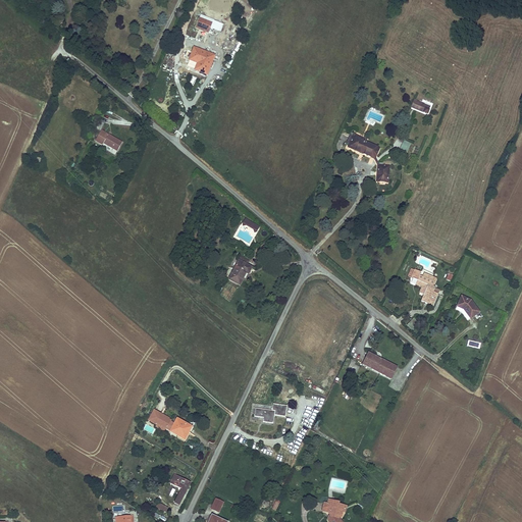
[(210,29),(213,22),(210,21),(205,19),(200,17),(196,29),(208,34),(210,29)]
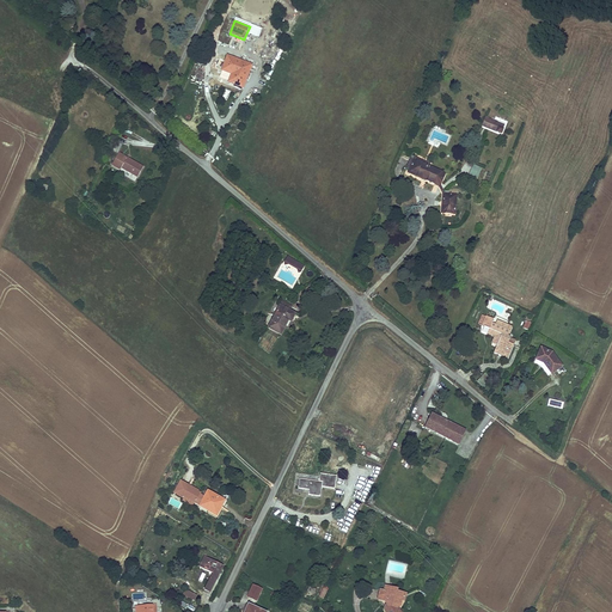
[(257,37),(261,28),(248,23),(246,25),(250,26),(246,34),(257,37)]
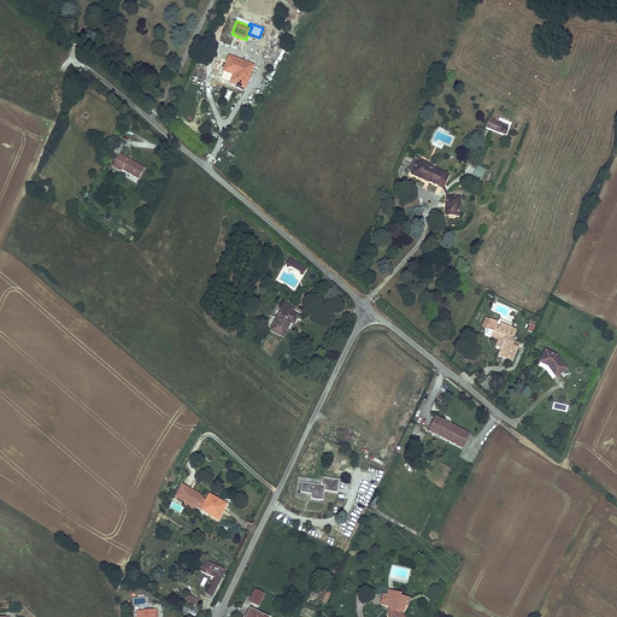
[(254,65),(229,56),(223,70),(233,74),(231,77),(229,83),(241,88),(245,78),(250,80),(254,65)]
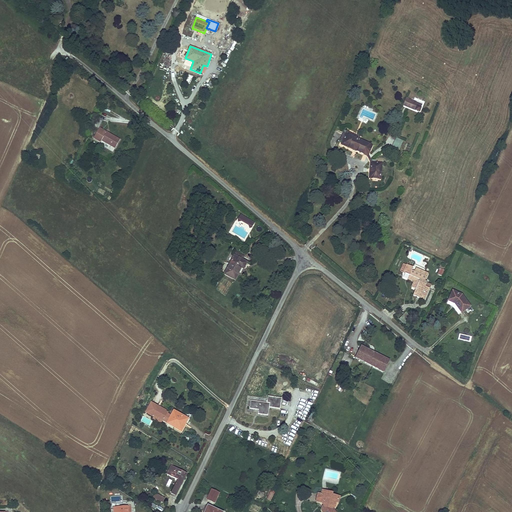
[(406,97),(403,105),(419,111),(422,103),(406,97)]
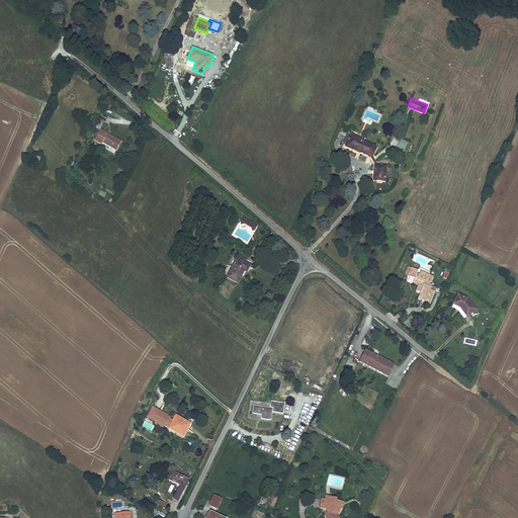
[(99,128),(94,126),(91,133),(96,135),(99,128)]
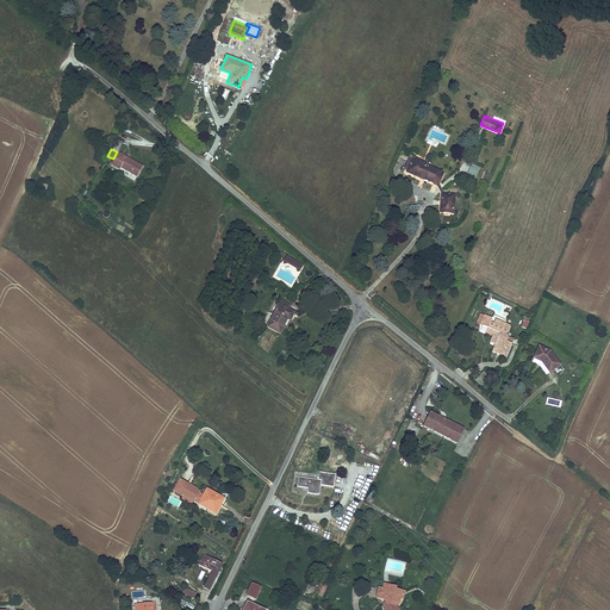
[(143,166),(118,153),(111,166),(119,170),(120,168),(137,178),(143,166)]
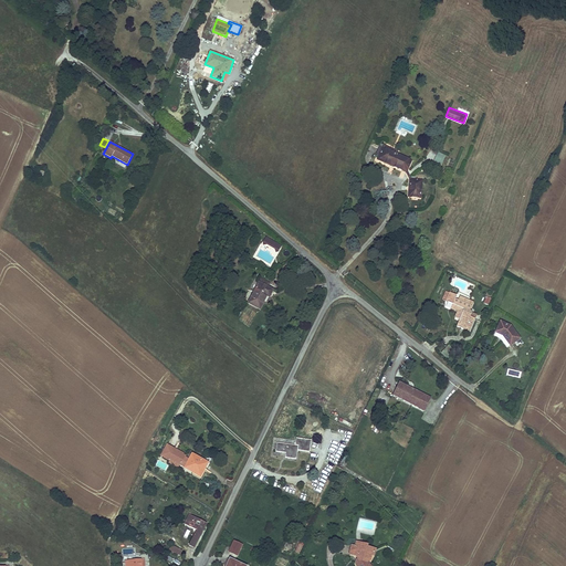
[(377,157),(380,158),(383,152),(397,158),(398,155),(381,147),(377,157)]
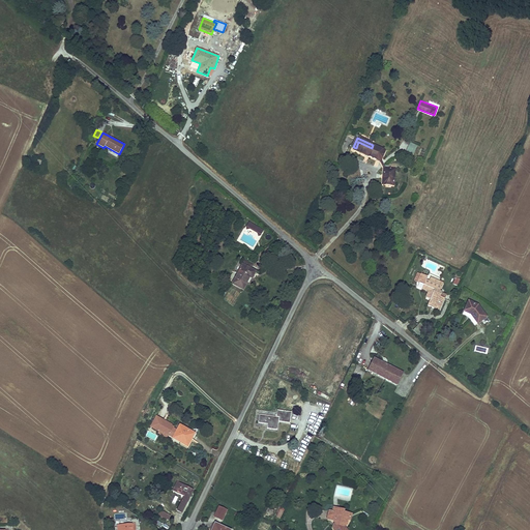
[(356,148),(354,152),(381,164),(385,153),(372,148),(358,142),(356,148)]
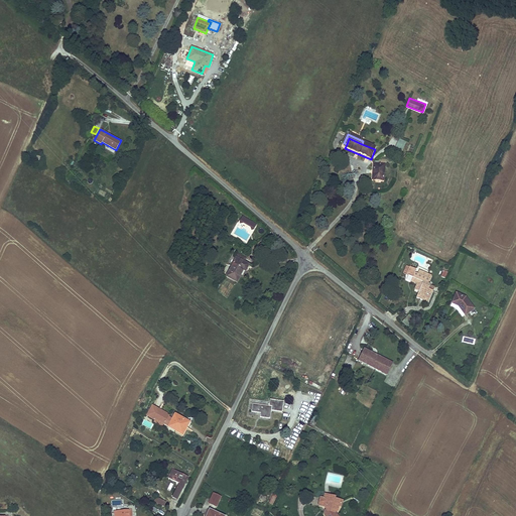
[(402,150),(406,141),(399,139),(396,147),(402,150)]
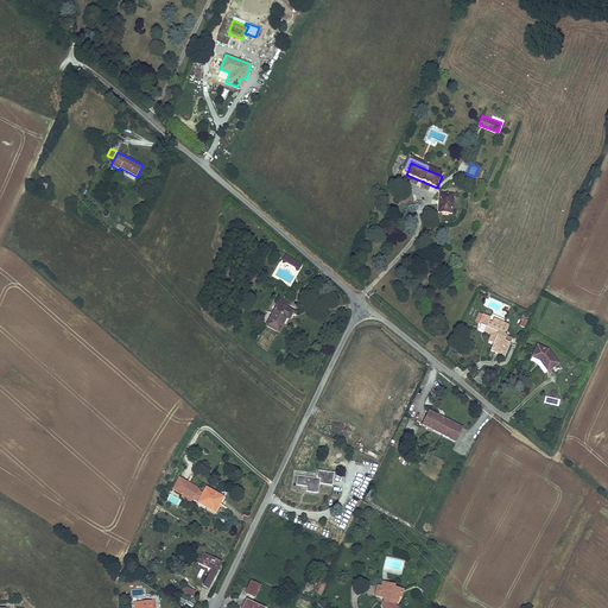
[(451,216),(453,196),(439,195),(438,215),(451,216)]
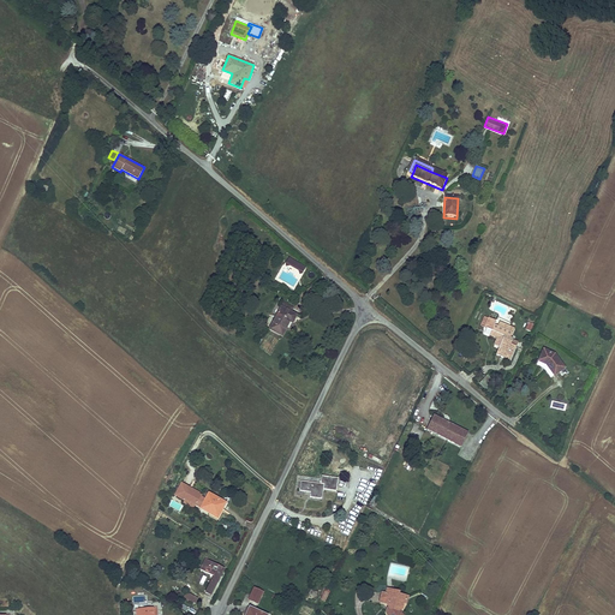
[(282,268),(302,276),(306,266),(287,258),(282,268)]
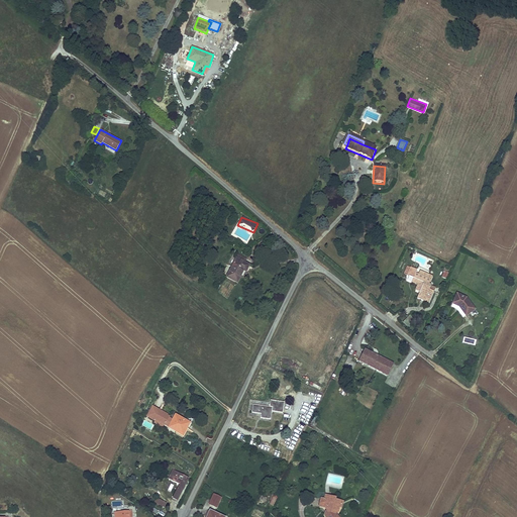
[(238,253),(226,277),(237,282),(242,271),(246,273),(250,264),(244,261),(246,257),(238,253)]
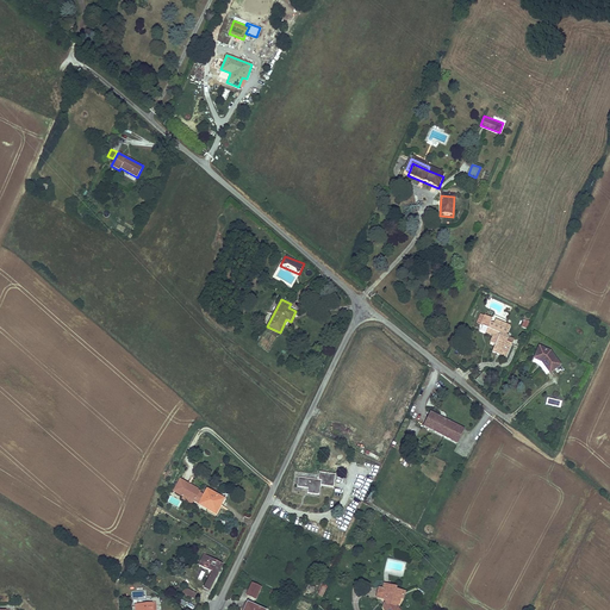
[(510,327),(499,322),(497,325),(490,323),(492,318),(484,316),(481,323),(484,324),(484,325),(487,327),(485,332),(491,335),(489,341),(495,343),(493,346),(500,349),(499,354),(506,356),(511,343),(506,342),(509,336),(506,335),(510,327)]
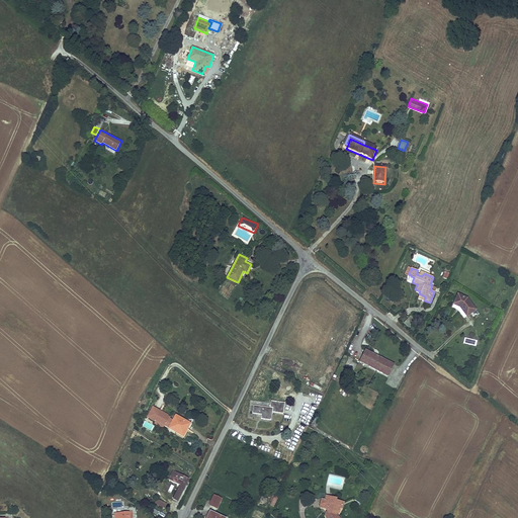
[(475,310),(466,297),(458,293),(452,307),(458,311),(463,318),(475,310)]
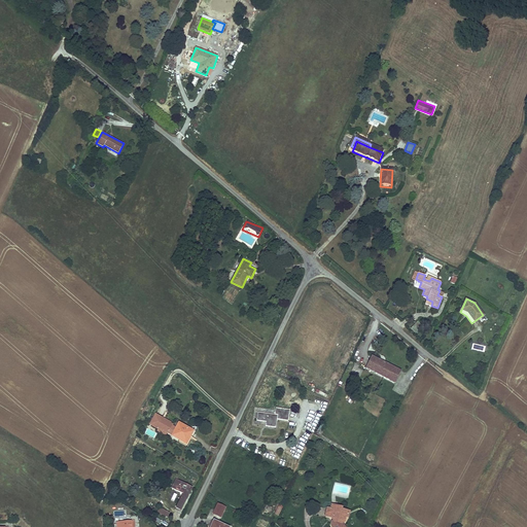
[(401,371),(372,356),(366,369),(396,383),(401,371)]
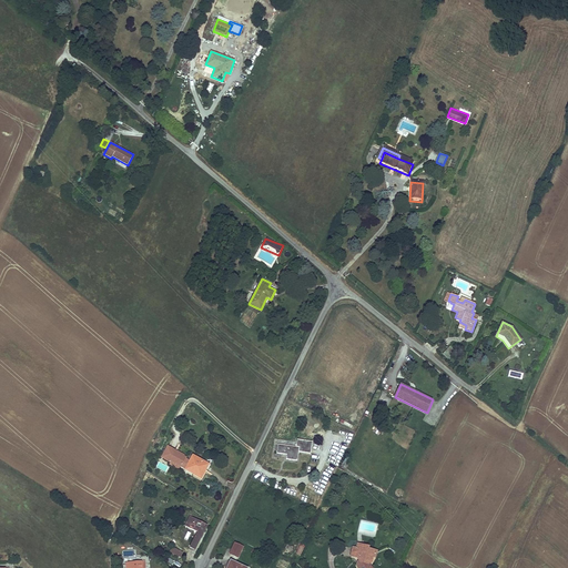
[(296,447),(279,445),(277,454),(287,455),(286,459),(297,460),(298,453),(311,454),(312,443),(297,440),(296,447)]
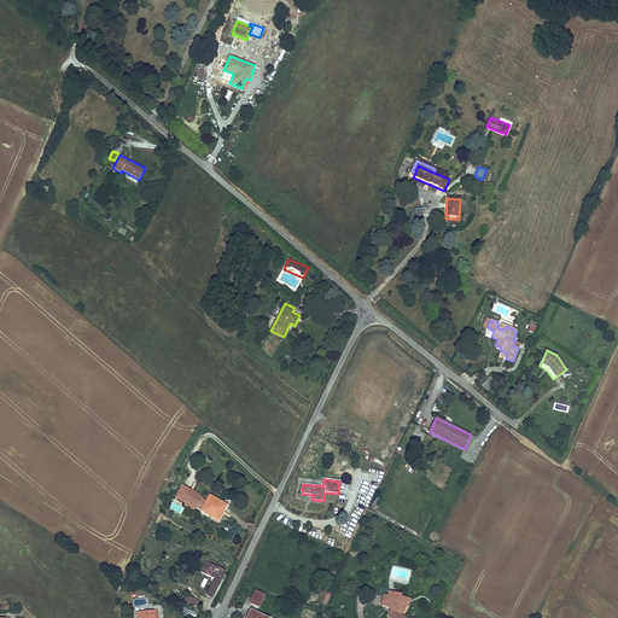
[(196,509),(199,512),(207,499),(182,484),(174,500),(193,511),(196,509)]
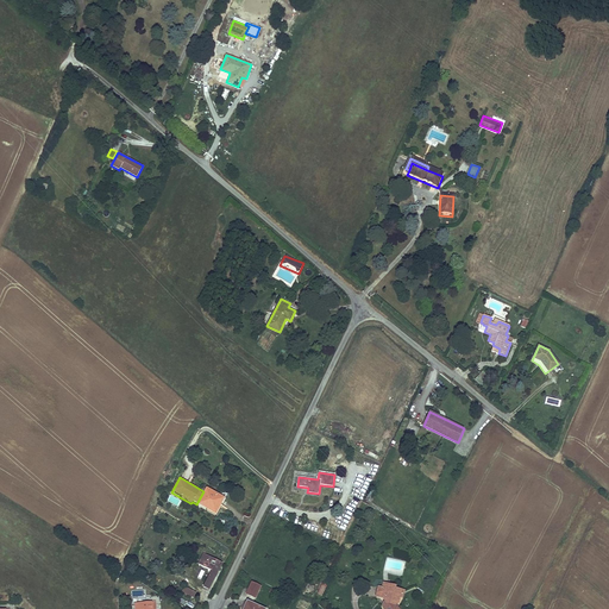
[(224,498),(208,490),(200,506),(215,514),(224,498)]
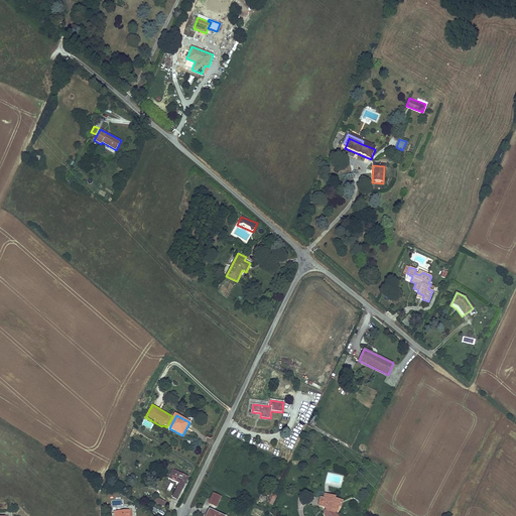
[(177,501),(188,479),(171,471),(167,479),(175,484),(178,485),(172,499),(177,501)]
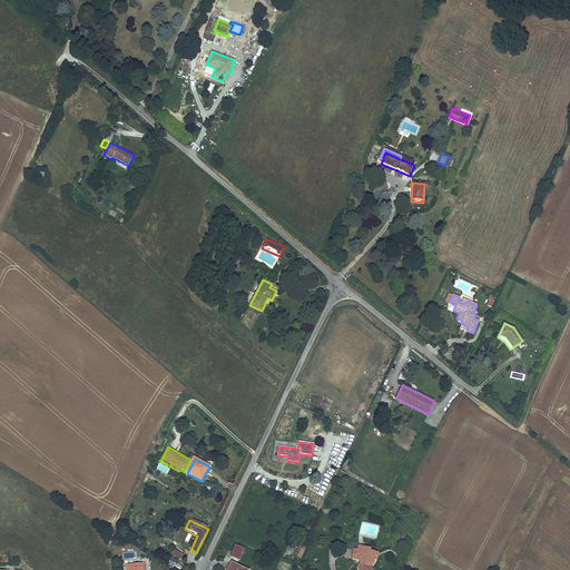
[(302,558),(307,547),(302,544),(296,556),(302,558)]
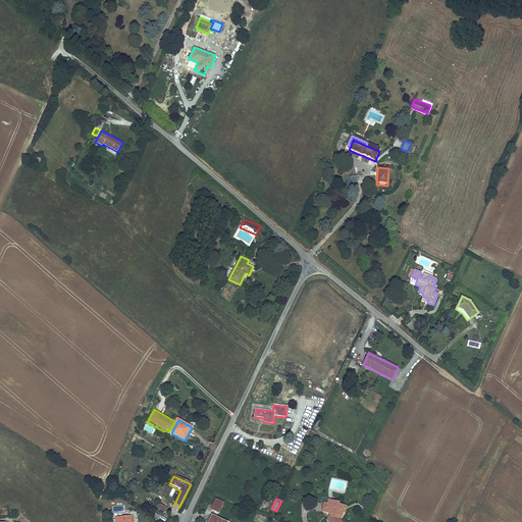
[(223,504),(215,500),(210,510),(218,514),(223,504)]
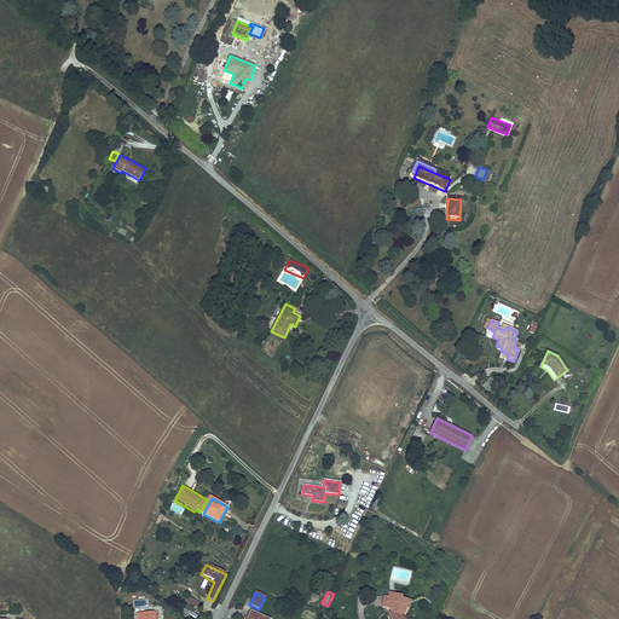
[(381,608),(389,609),(391,613),(388,613),(388,617),(387,617),(388,618),(405,618),(404,615),(406,614),(408,609),(409,611),(411,602),(403,600),(403,597),(388,594),(387,597),(383,597),(381,608)]
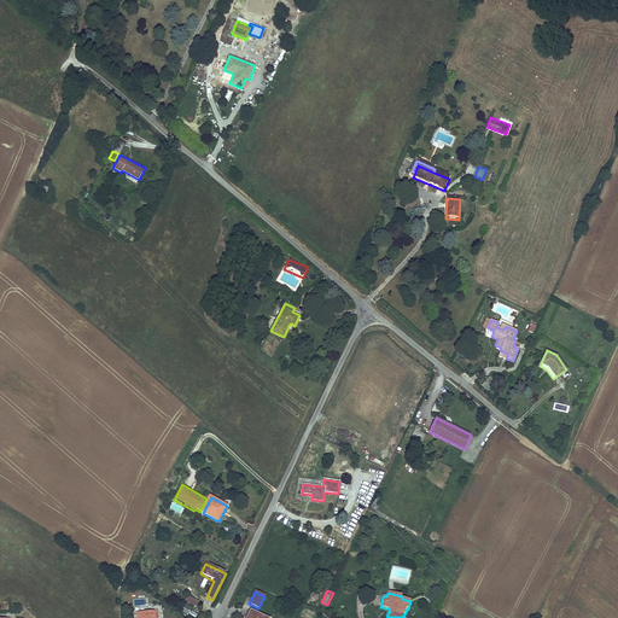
[(197,607),(199,602),(187,596),(185,601),(197,607)]
